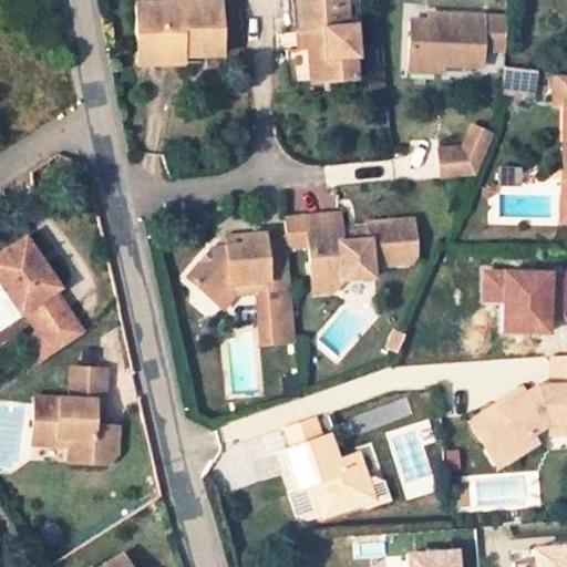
[(178,42),(178,53),(219,53),(217,0),(196,0),(136,2),(136,43),(178,42)]
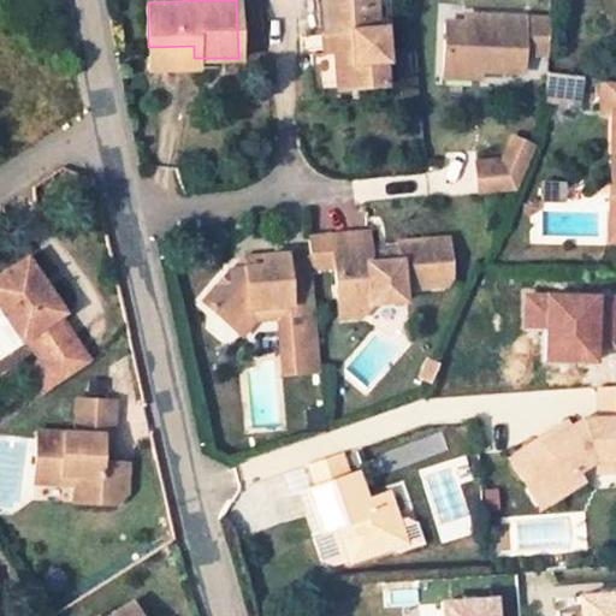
[(338,48),(332,49),(336,87),(383,84),(381,59),(384,59),(383,25),(373,25),(371,0),(321,0),(325,31),(337,31),(338,48)]
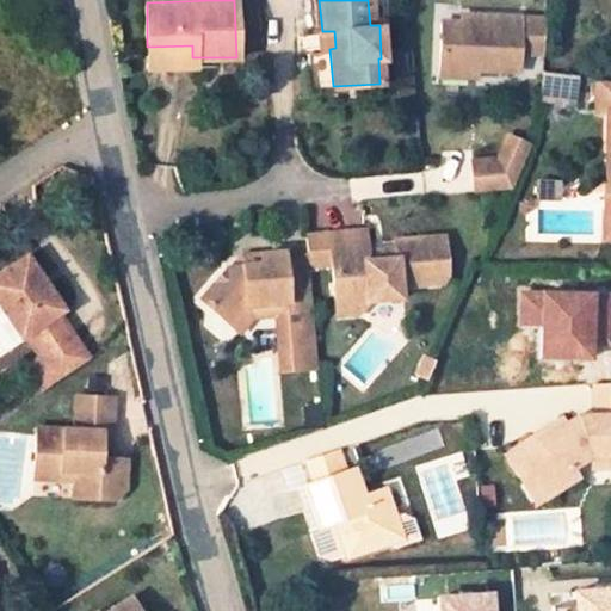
[(466,74),(466,66),(476,66),(516,66),(518,49),(541,49),(544,17),(460,13),(460,22),(439,20),(437,74),(466,74)]
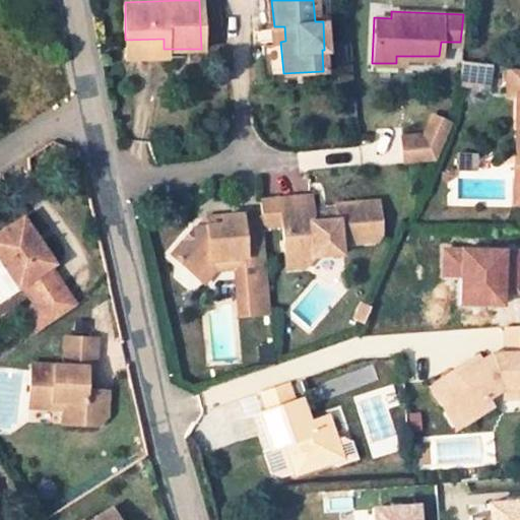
[(272,27),(273,42),(280,42),(285,41),(284,26),(274,26),(272,27)]
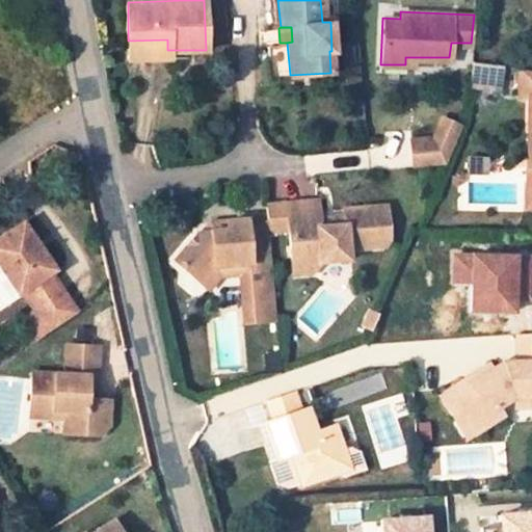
[(167,40),(128,41),(128,57),(168,57),(167,50),(167,40)]
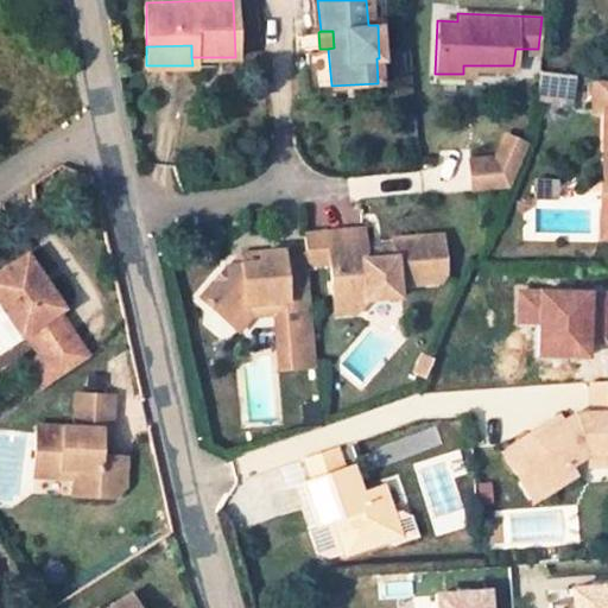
[(575,77),(538,74),(537,99),(572,101),(575,77)]
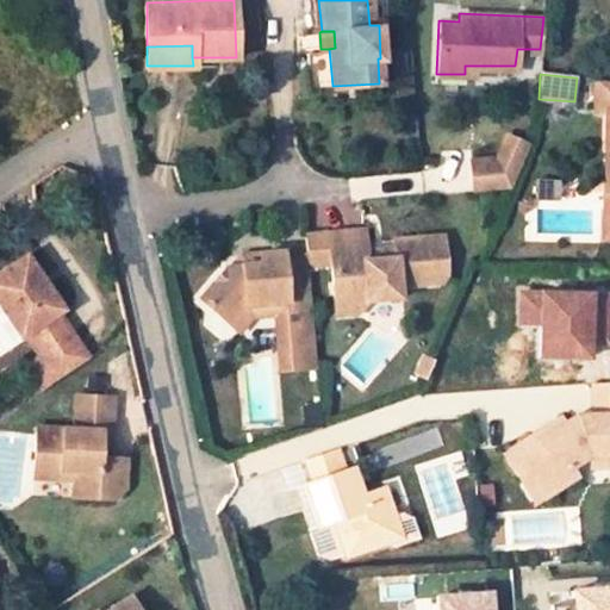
[(609,81),(597,80),(597,113),(609,113),(609,81)]
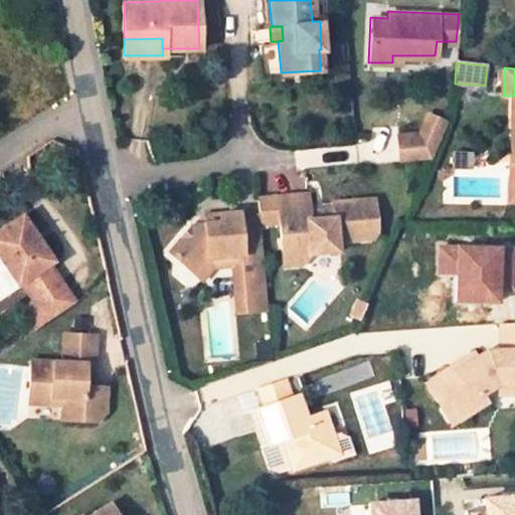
[(419,132),(397,133),(399,161),(433,158),(450,121),(427,113),(419,132)]
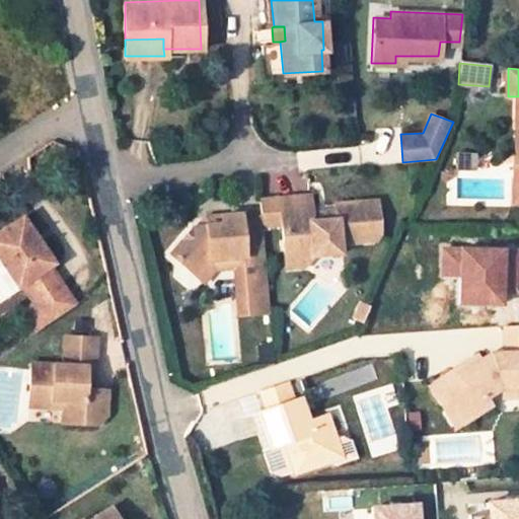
[(307,192),(306,171),(265,173),(266,194),(307,192)]
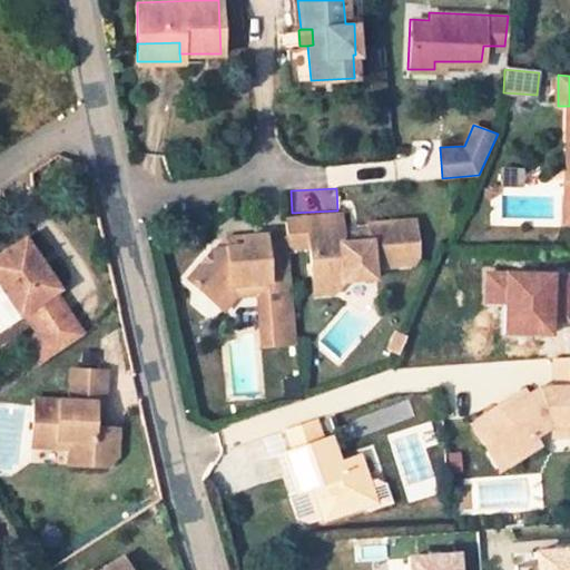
[(315,218),(285,220),(286,239),(287,248),(310,246),(313,294),(332,294),(342,282),(373,279),(371,268),(408,266),(415,257),(412,225),(365,227),(365,233),(367,244),(343,245),(342,235),(340,217),(315,218)]
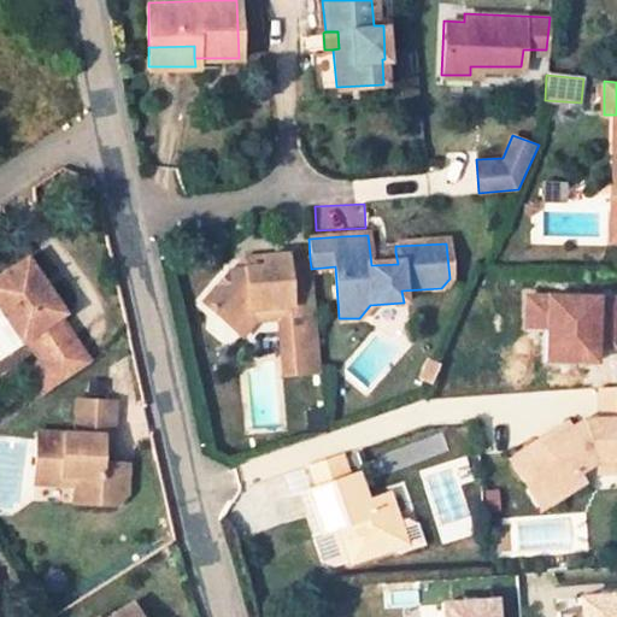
[(398,264),(395,252),(370,254),(371,265),(398,264)]
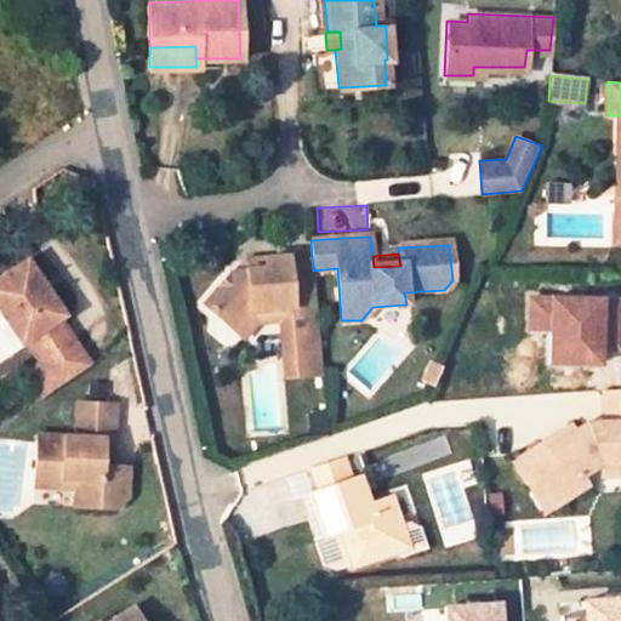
[(317,318),(313,271),(312,261),(288,262),(288,260),(245,262),(245,273),(229,273),(200,303),(229,331),(249,311),(289,308),(289,319),(317,318)]
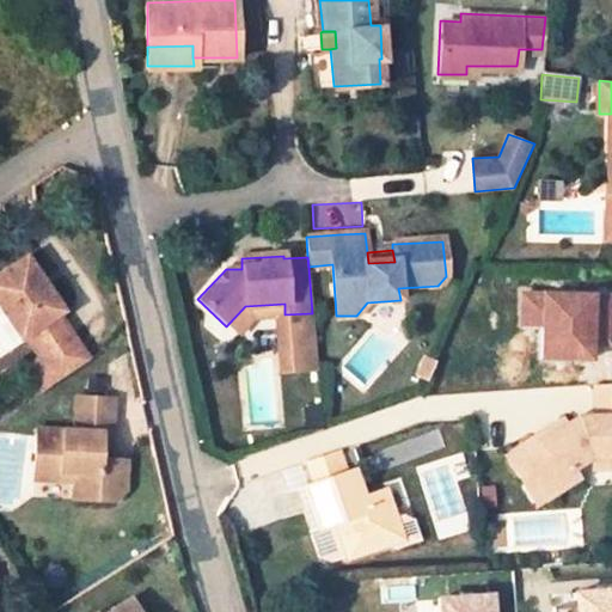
[(26,368),(42,392),(91,360),(60,314),(65,311),(29,257),(0,276),(0,306),(22,340),(26,336),(41,359),(26,368)]
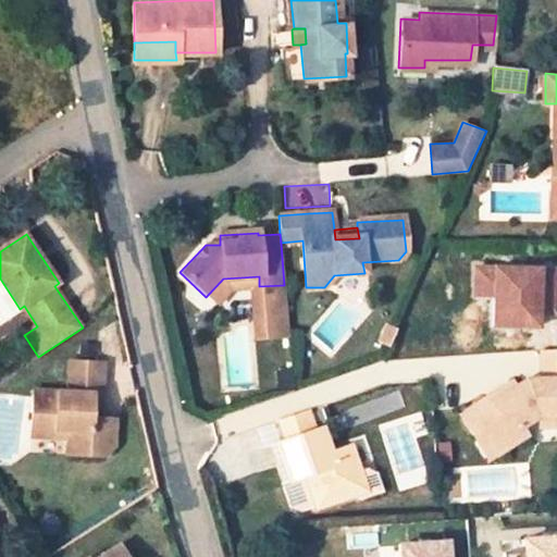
[(223,279),(206,297),(213,304),(229,288),(259,286),(259,276),(223,279)]
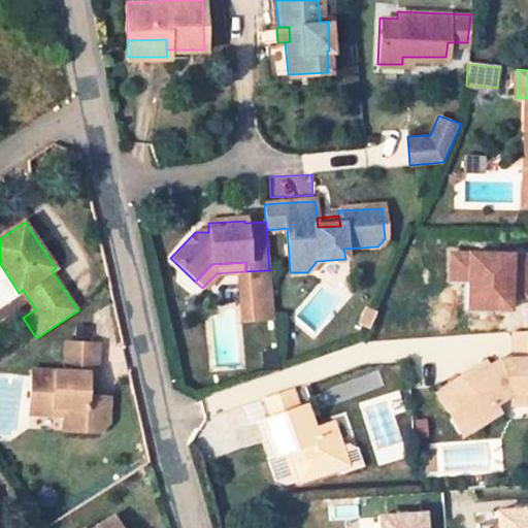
[(270,291),(269,270),(245,271),(248,292),(270,291)]
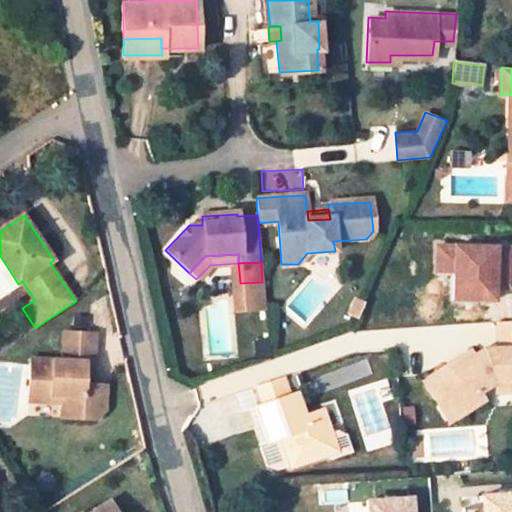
[(262,282),(240,283),(242,313),(265,312),(262,282)]
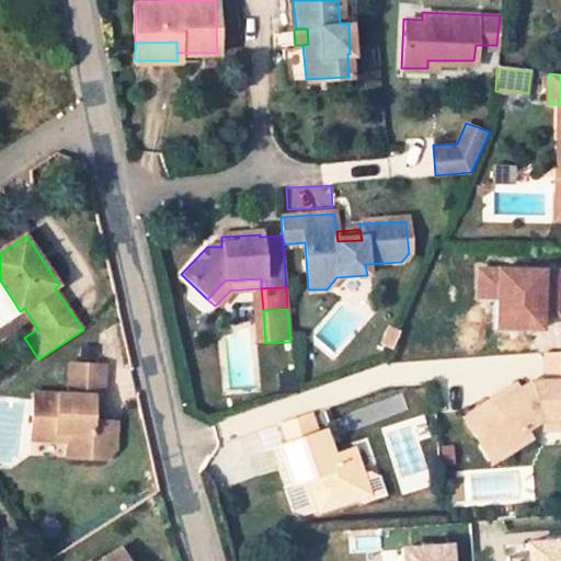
[(560,353),(549,354),(550,384),(538,384),(525,391),(503,405),(500,399),(466,420),(478,439),(487,435),(500,457),(529,438),(524,430),(544,418),(560,419),(560,353)]
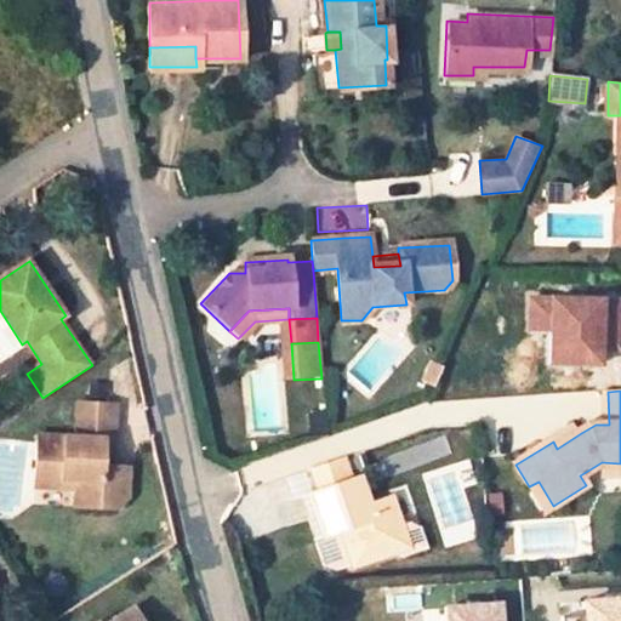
[(323,398),(311,399),(312,411),(324,410),(323,398)]
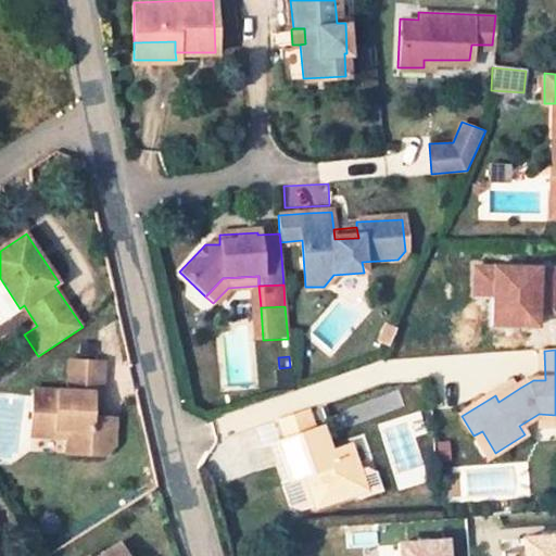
[(29,440),(64,443),(63,460),(98,464),(111,451),(112,426),(90,424),(91,400),(101,401),(103,368),(70,366),(67,397),(35,394),(29,440)]
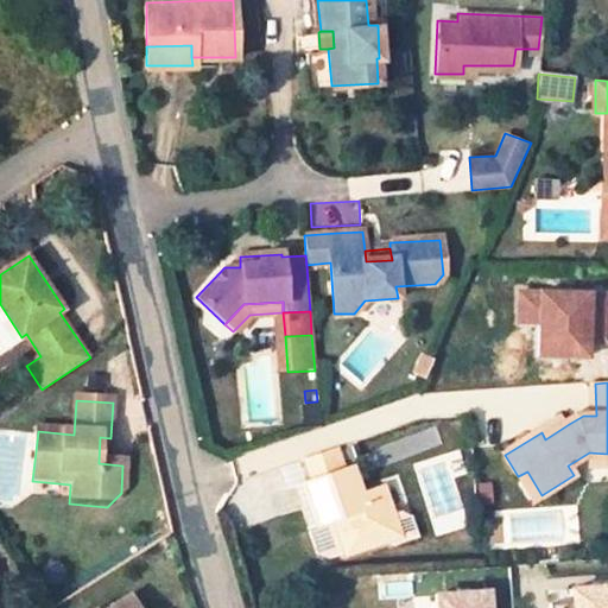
[(545,439),(569,424),(564,418),(542,432),(545,439)]
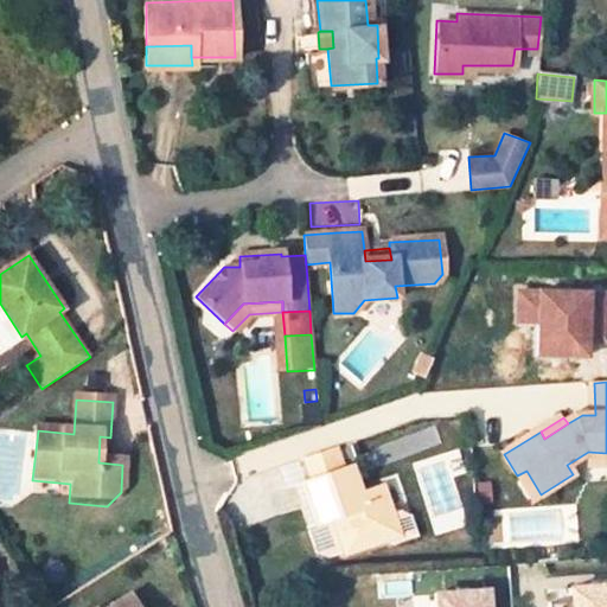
[(340,468),(333,447),(298,459),(305,481),(340,468)]
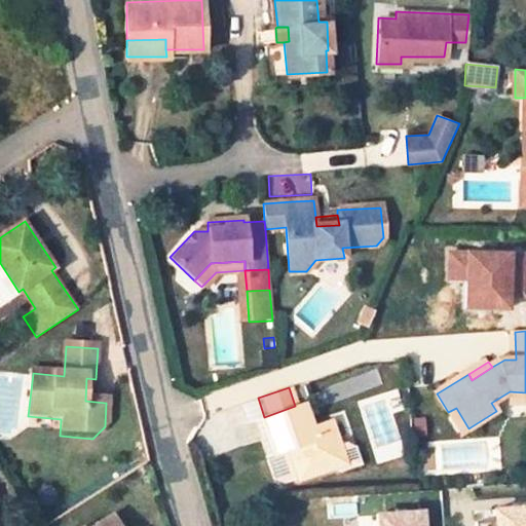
[(525,392),(510,391),(509,404),(525,404),(525,392)]
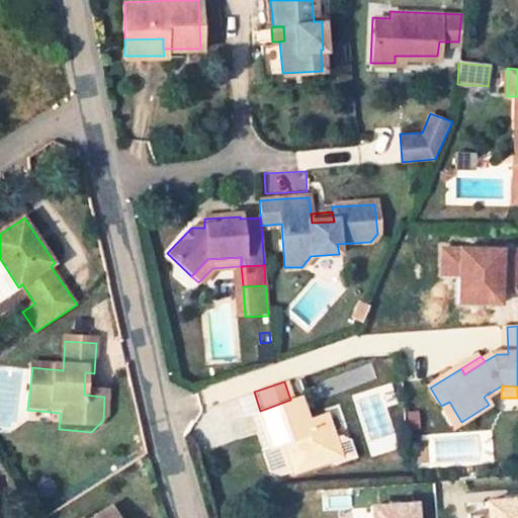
[(285,451),(293,471),(331,460),(324,440),(331,437),(324,414),(304,421),(295,398),(290,400),(260,411),(255,412),(265,446),(287,440),(291,449),(285,451)]
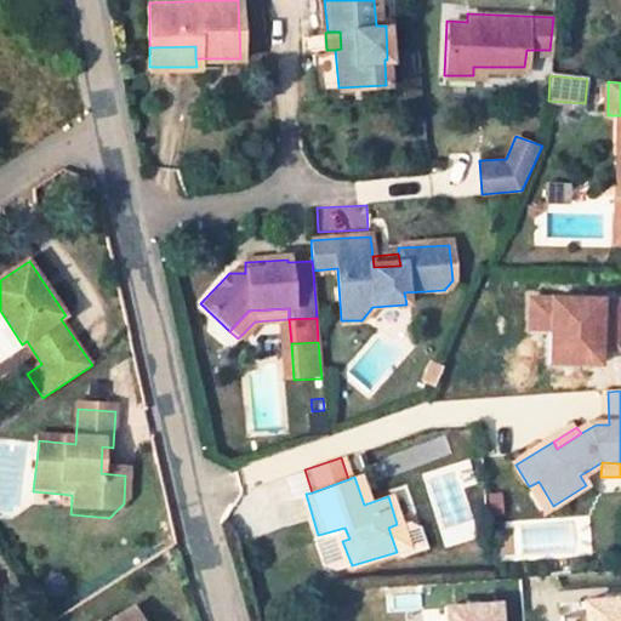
[(529,486),(543,512),(553,506),(539,482),(529,486)]
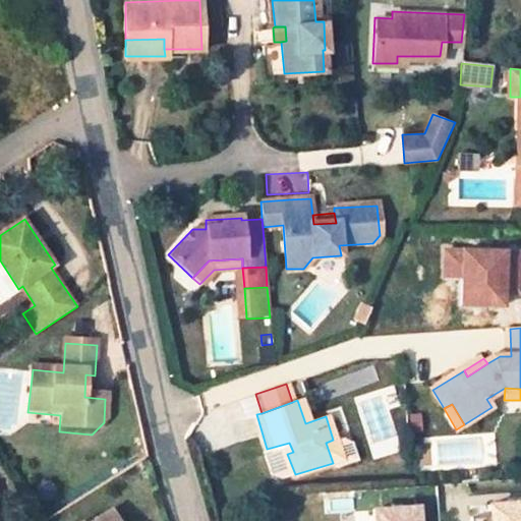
[(417,418),(407,419),(408,432),(418,432),(417,418)]
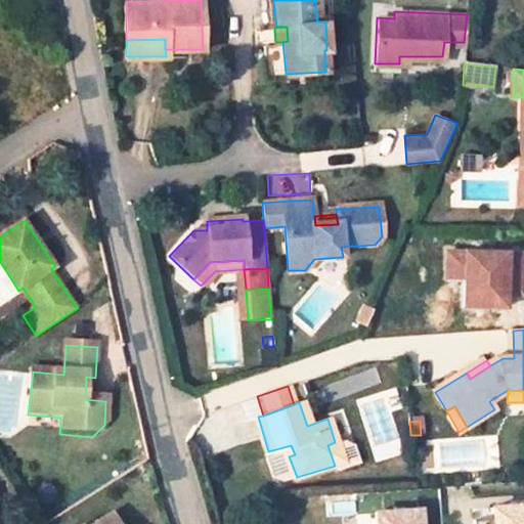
[(328,445),(335,466),(342,463),(335,442),(328,445)]
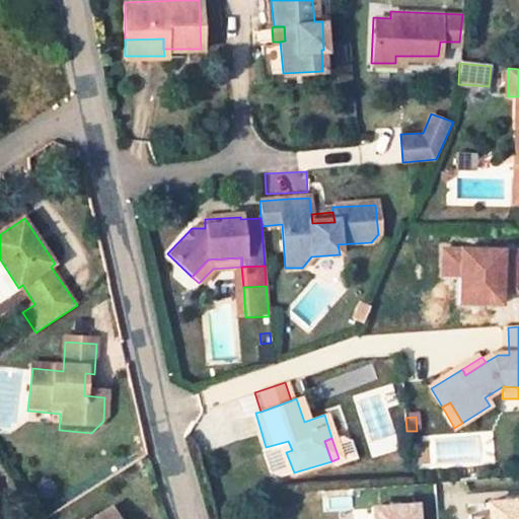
[(266,447),(261,449),(268,475),(281,476),(294,472),(286,452),(292,450),(288,441),(266,447)]
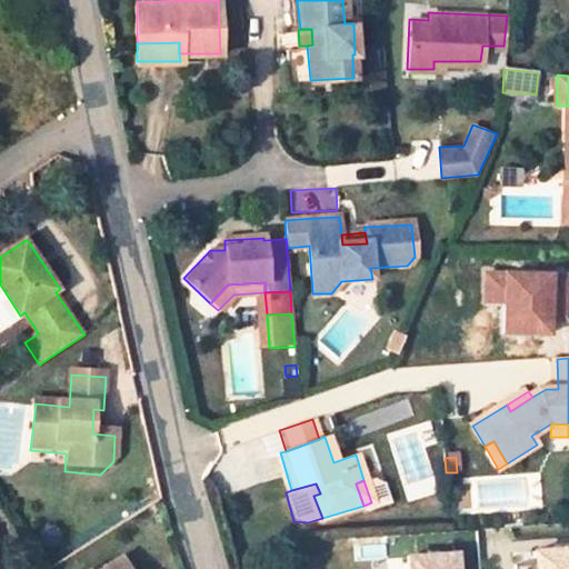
[(568,568),(568,547),(538,550),(539,565),(516,566),(516,568),(568,568)]
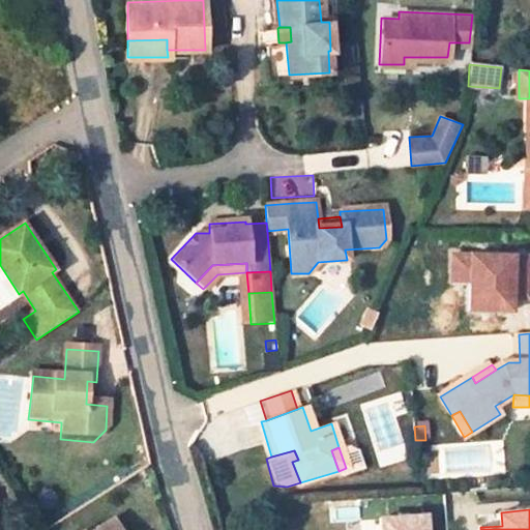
[(382,518),(382,529),(429,529),(428,514),(382,518)]
